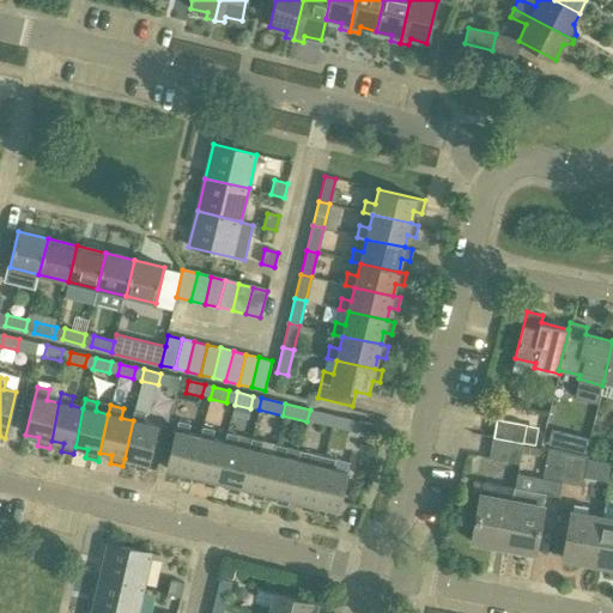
[(331,428),(334,416),(310,410),(307,422),(331,428)]
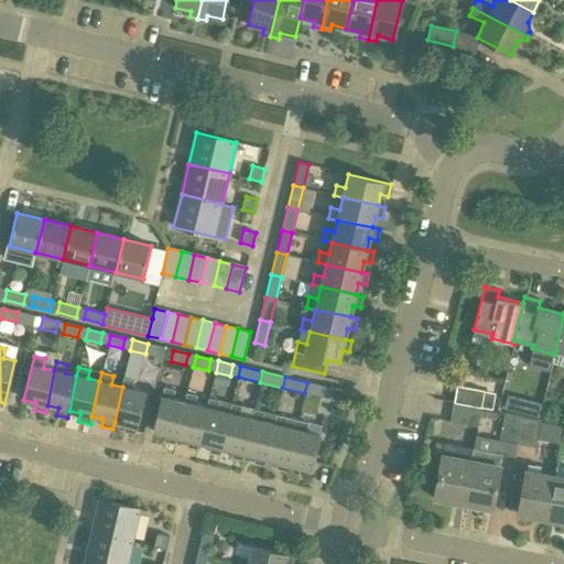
[(125,378),(122,387),(115,422),(125,424),(123,432),(134,434),(145,392),(133,390),(136,380),(125,378)]
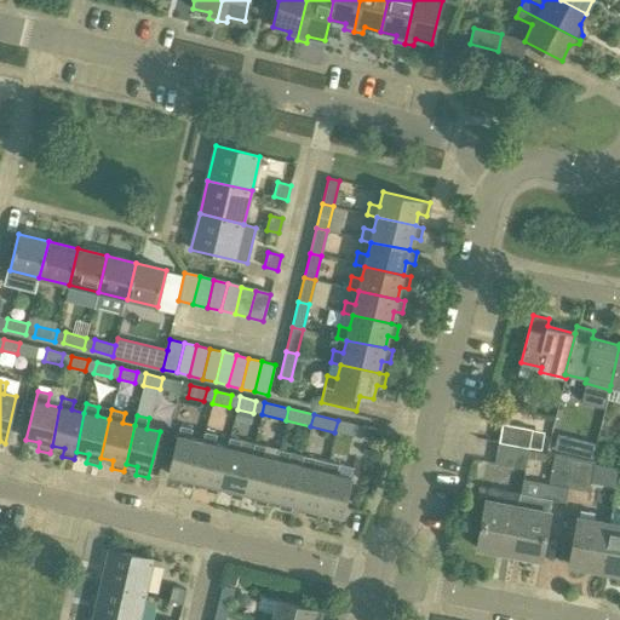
[(338,420),(334,432),(360,438),(363,425),(338,420)]
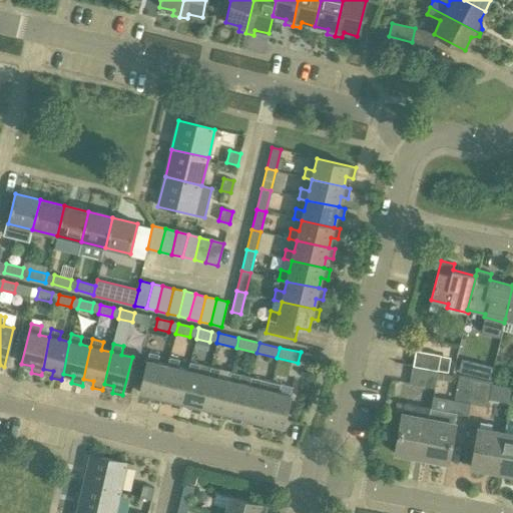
[(447,373),(450,358),(416,351),(413,366),(447,373)]
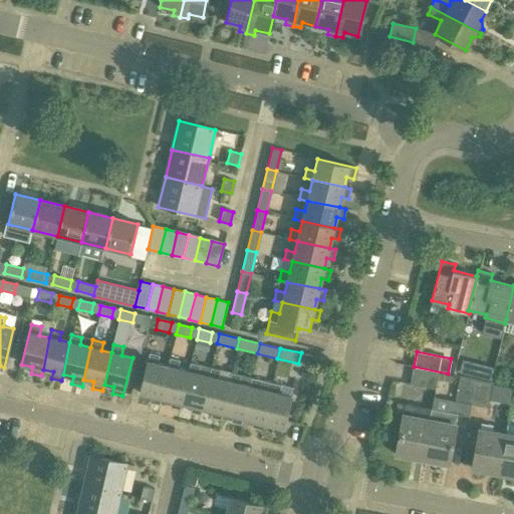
[(161,399),(168,366),(157,363),(159,355),(149,352),(140,394),(151,396),(149,403),(160,405),(161,399)]
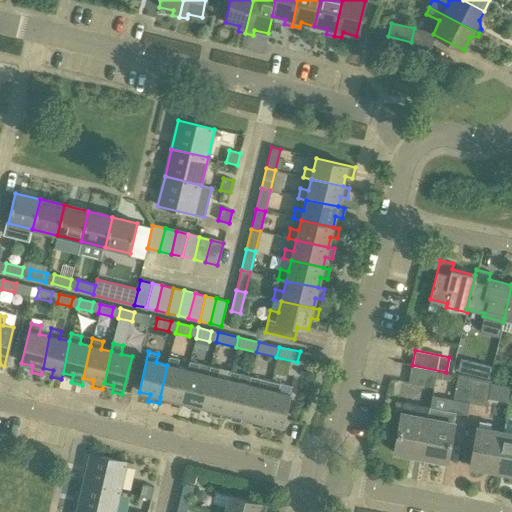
[(181,402),(188,370),(178,367),(179,360),(168,357),(167,365),(160,397),(170,399),(169,406),(179,408),(181,402)]
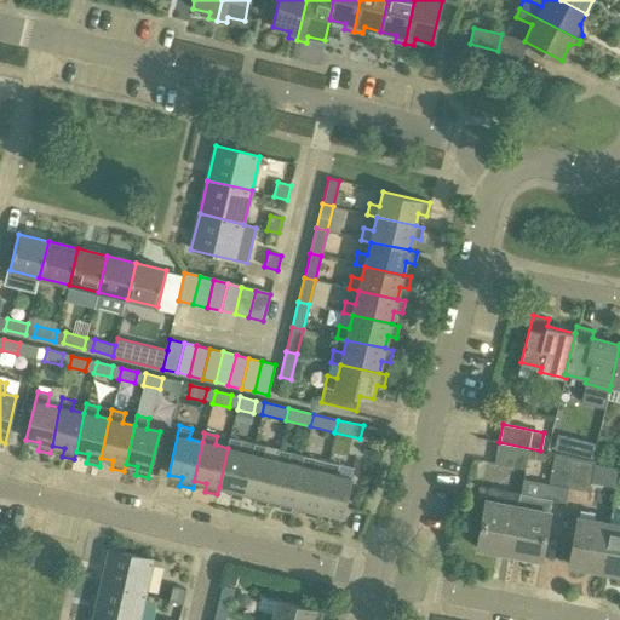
[(572,437),(557,434),(554,448),(568,452),(572,437)]
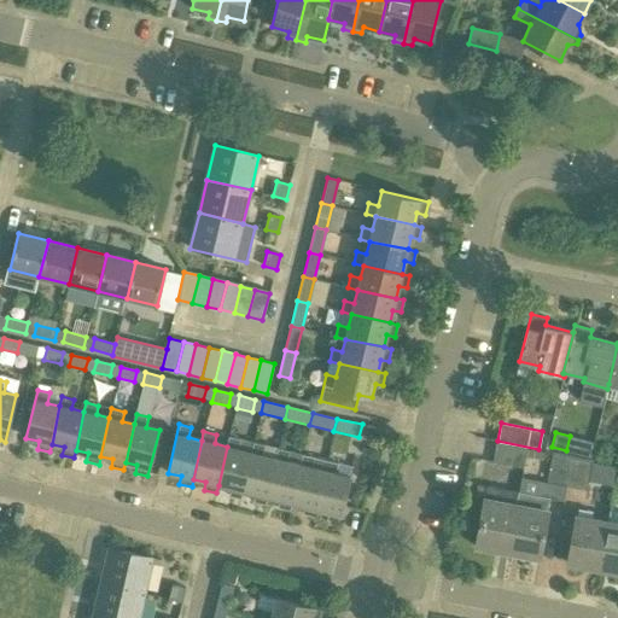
[(243,491),(250,452),(238,449),(240,439),(229,437),(227,447),(219,485),(229,488),(228,496),(240,499),(243,491)]
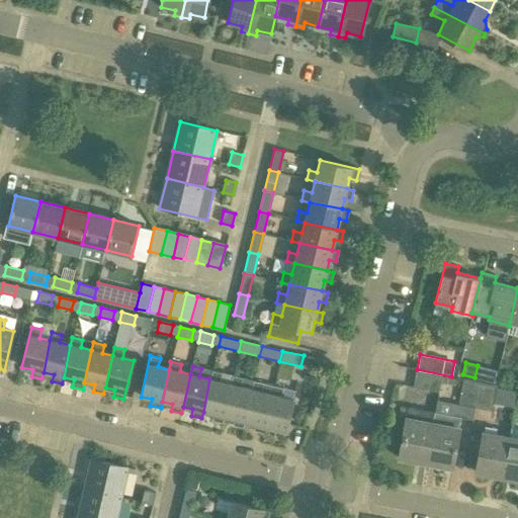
[(224,417),(232,384),(221,381),(223,373),(211,370),(209,378),(203,412),(213,414),(211,421),(223,423),(224,417)]
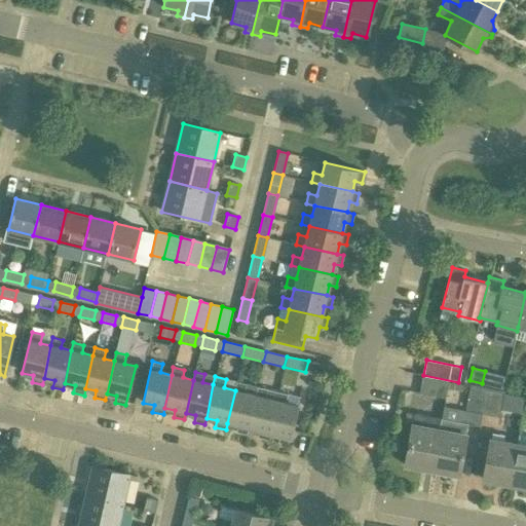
[(445,399),(448,381),(422,376),(419,393),(445,399)]
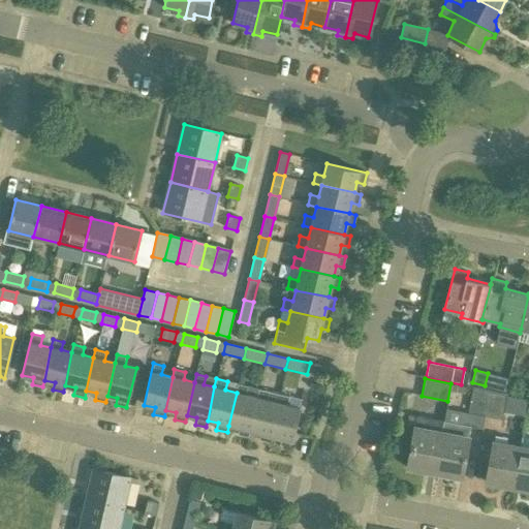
[(250,431),(257,398),(247,395),(249,386),(239,384),(237,393),(228,426),(239,428),(238,435),(248,437),(250,431)]
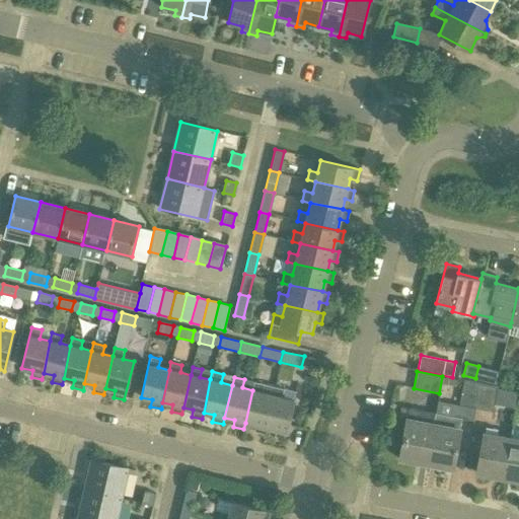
[(475,409),(480,383),(464,380),(459,405),(475,409)]
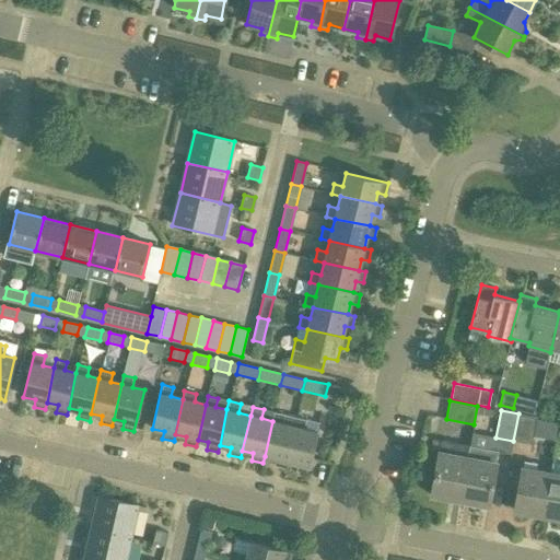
[(296,420),(296,417),(275,411),(272,421),(265,456),(275,458),(273,466),(284,468),(287,461),(294,427),(296,420)]
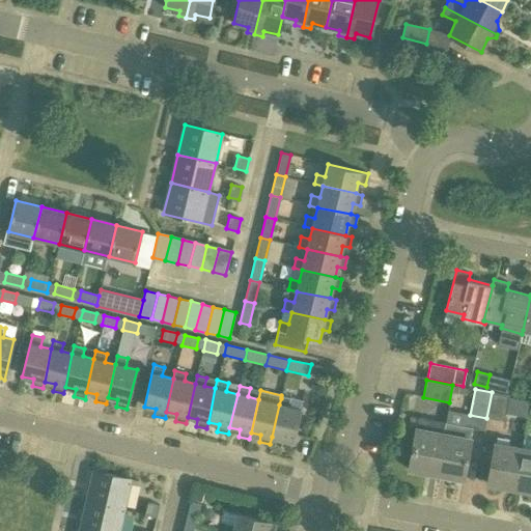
[(492,392),(486,418),(504,421),(508,395),(492,392)]
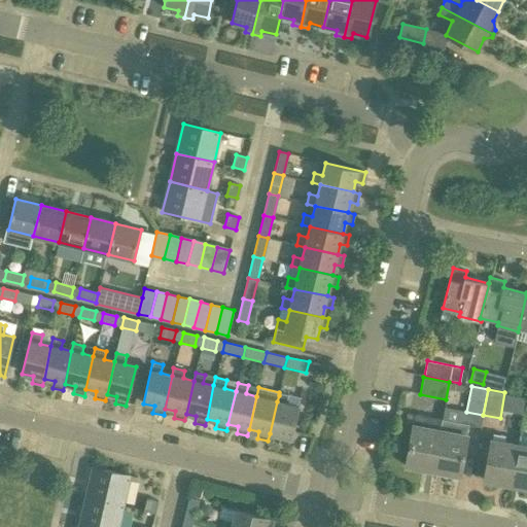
[(277,401),(270,433),(280,436),(278,443),(288,446),(299,407),(287,403),(289,395),(279,392),(279,395),(277,401)]
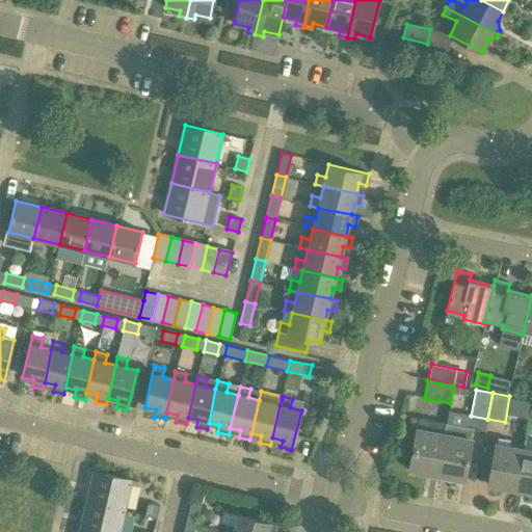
[(510,396),(507,411),(526,416),(529,399),(510,396)]
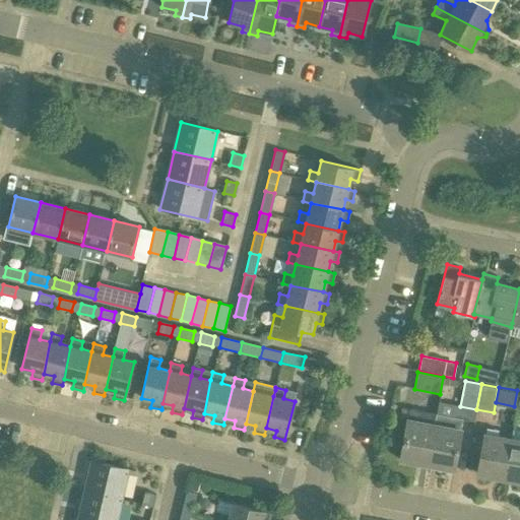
[(436,414),(409,409),(400,460),(417,463),(418,459),(428,460),(428,459),(436,414)]
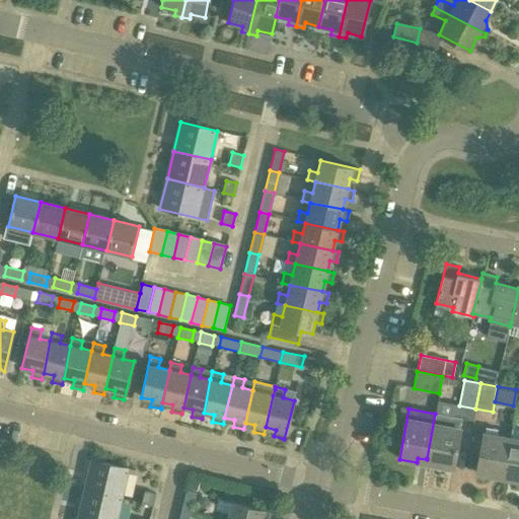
[(453,464),(461,418),(435,414),(427,458),(427,459),(453,464)]
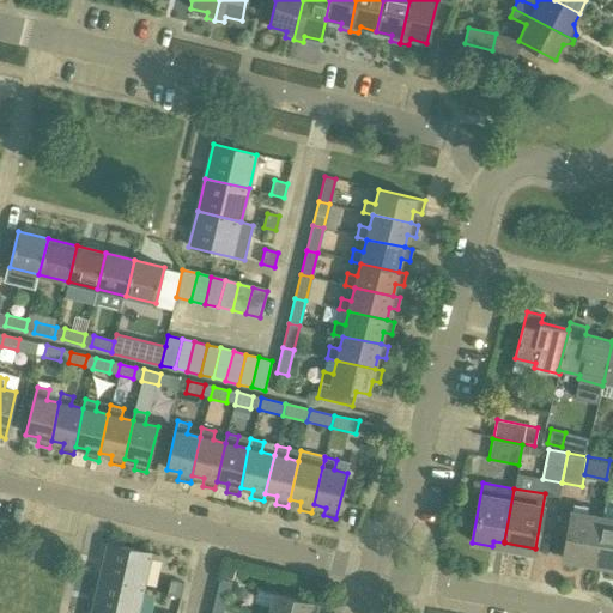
[(594,565),(602,517),(587,515),(588,508),(572,504),(563,559),(564,559),(565,554),(594,560),(594,565)]
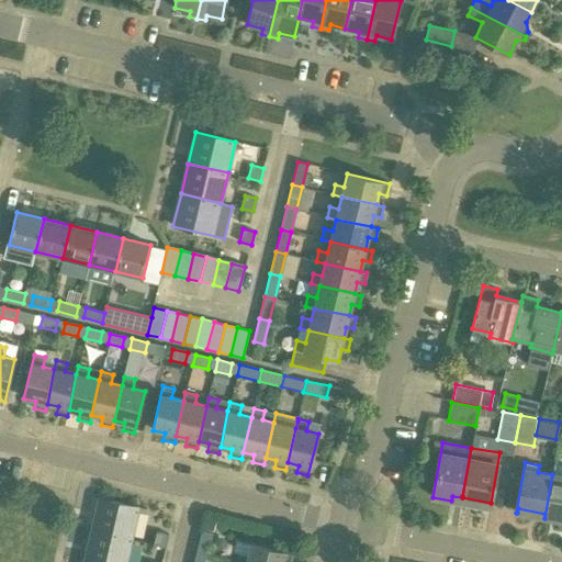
[(561,475),(552,474),(544,518),(546,518),(546,514),(561,516),(561,475)]
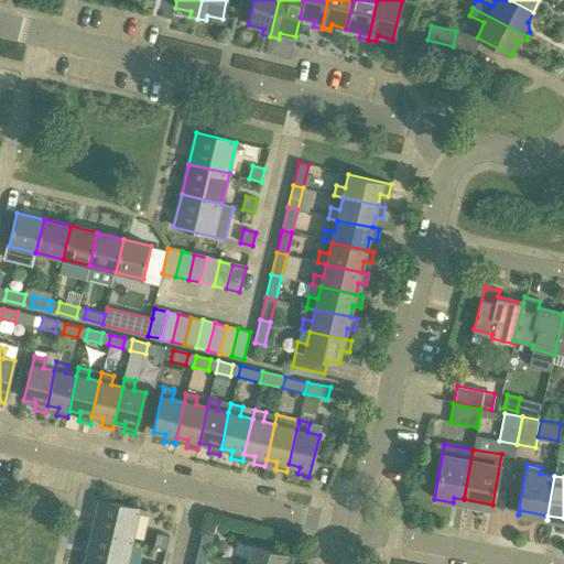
[(96,532),(132,541),(139,510),(100,500),(99,501),(104,502),(100,517),(96,516),(93,533),(96,533),(96,532)]
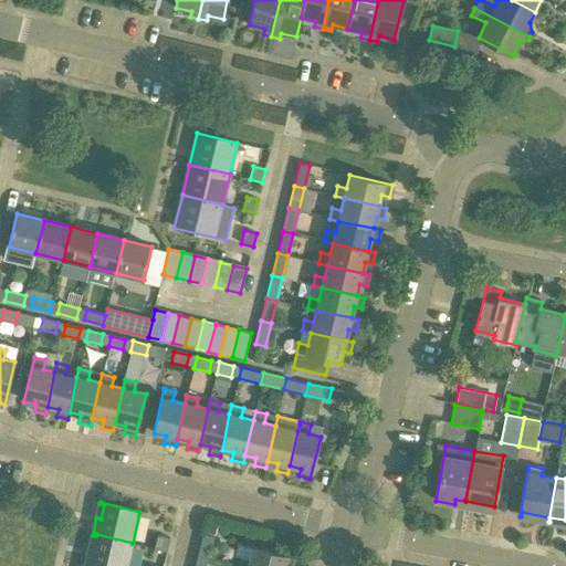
[(90,565),(126,565),(133,543),(96,534),(96,535),(93,549),(90,548),(85,565),(87,565),(88,565),(90,565)]
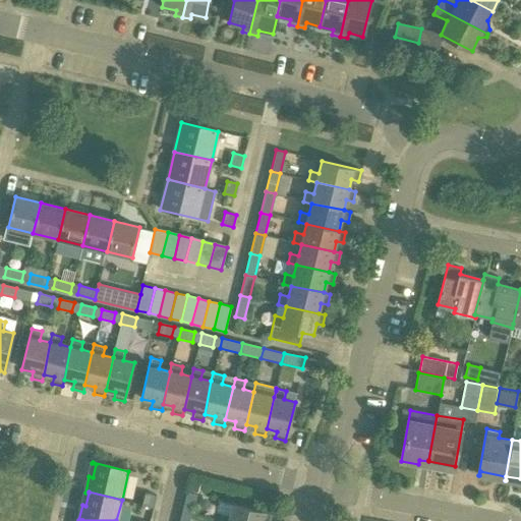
[(156,496),(145,493),(142,505),(154,508),(156,496)]
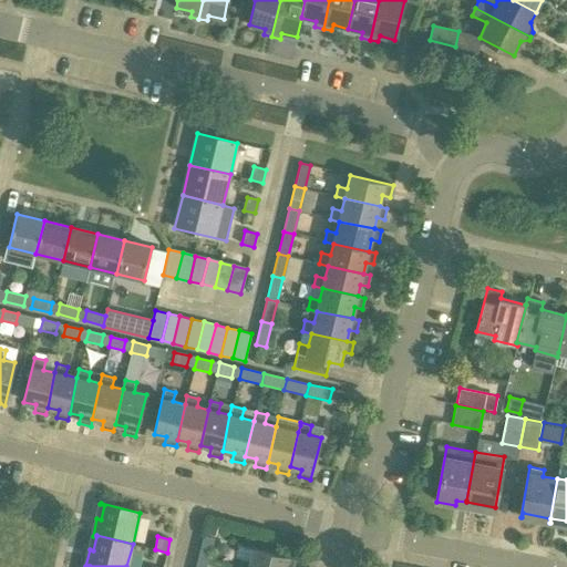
[(197,560),(207,563),(214,538),(204,536),(197,560)]
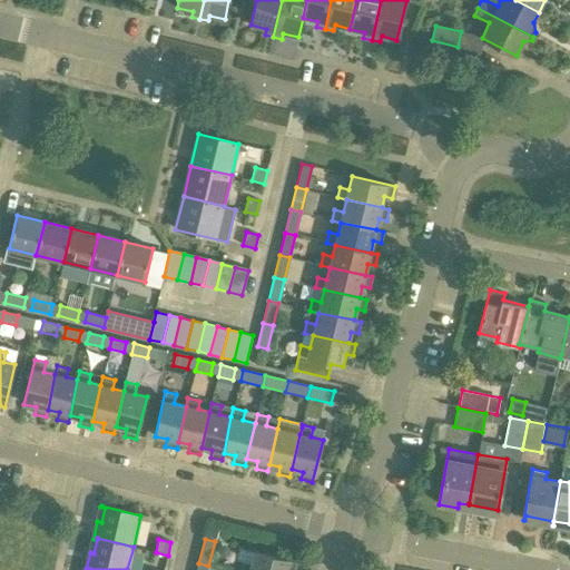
[(295,569),(297,561),(254,551),(252,563),(243,562),(239,569),(295,569)]
